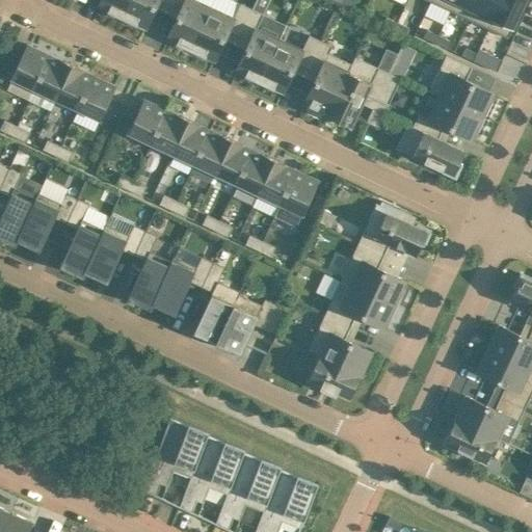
[(102,0),(100,6),(123,17),(130,0),(102,0)]
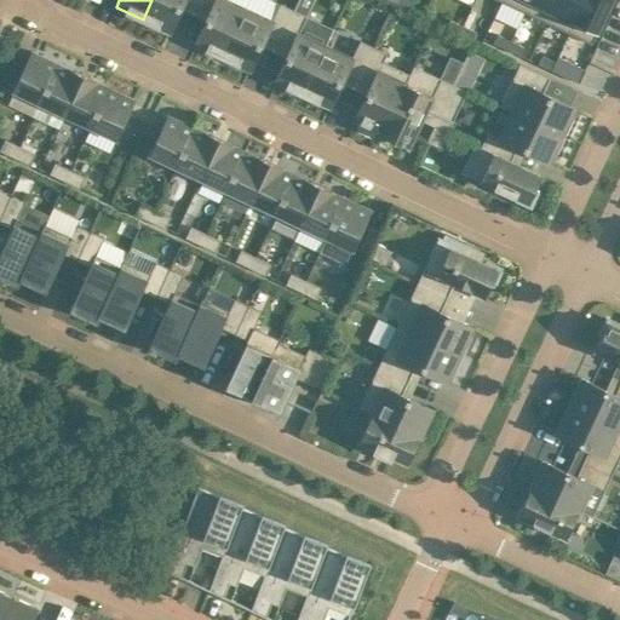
[(170,32),(182,7),(184,0),(193,0),(200,3),(200,0),(151,0),(143,19),(170,32)]
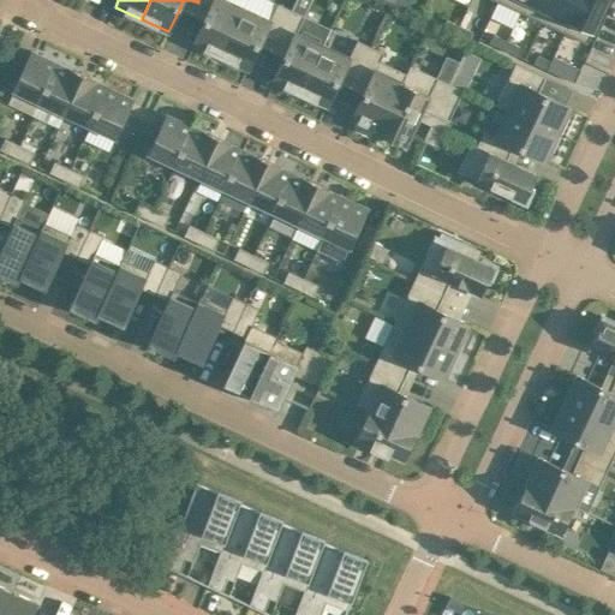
[(210,9),(206,19),(195,43),(221,57),(244,9),(225,0),(198,0),(198,3),(210,9)]
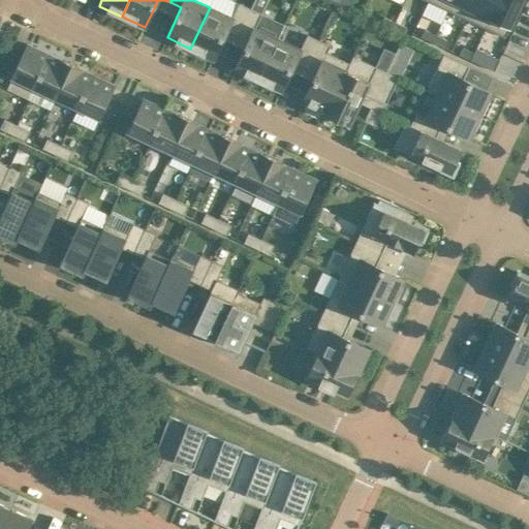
[(452,0),(428,0),(428,1),(447,10),(452,0)]
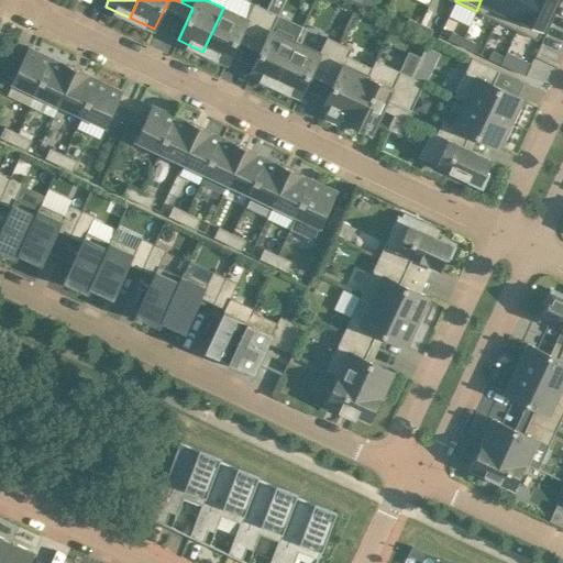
[(496,20),(505,0),(481,0),(476,11),(496,20)]
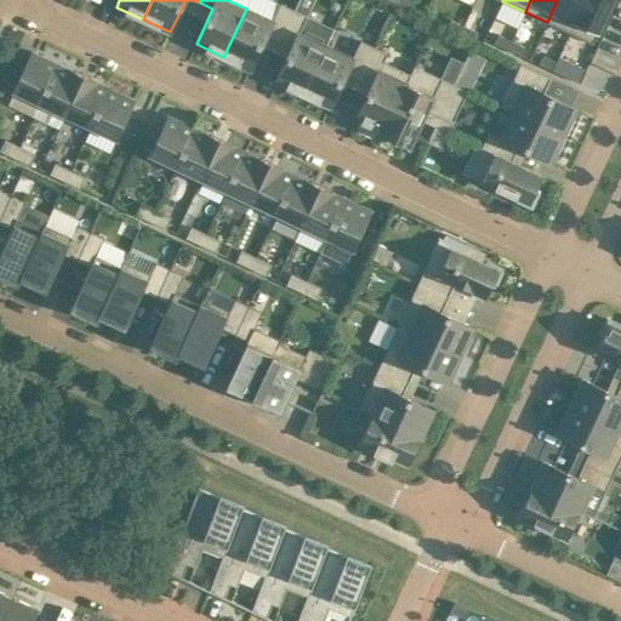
[(585,0),(557,0),(547,22),(570,33),(585,0)]
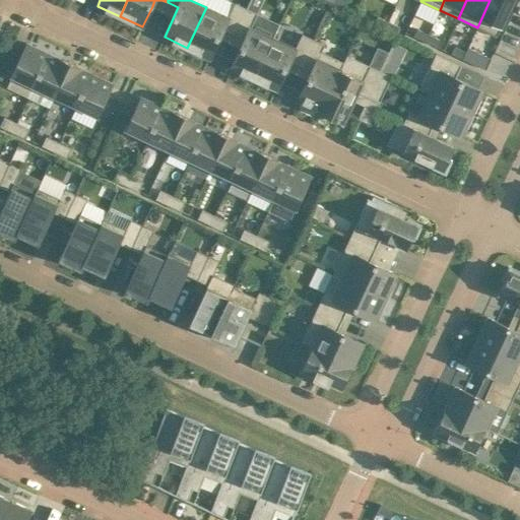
[(490,0),(477,27),(497,37),(501,28),(502,28),(503,27),(502,26),(514,0),(490,0)]
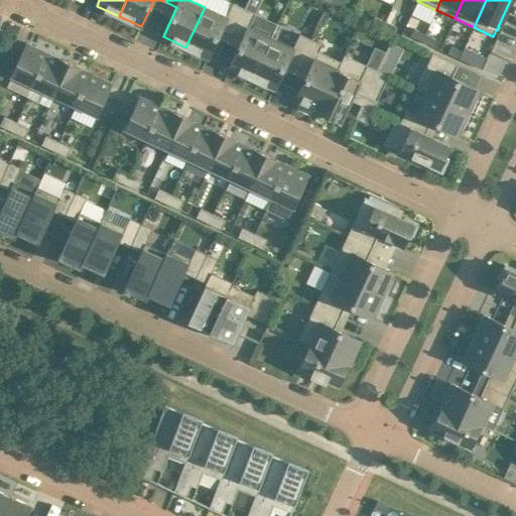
[(245,8),(233,2),(226,17),(205,7),(185,47),(208,57),(217,38),(222,28),(233,33),(245,8)]
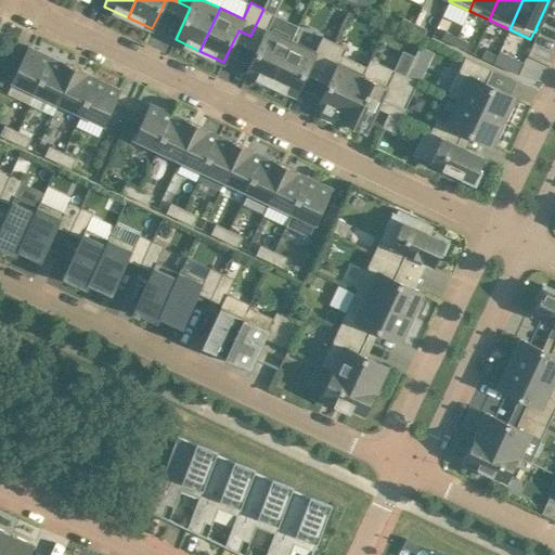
[(263,9),(250,36),(262,41),(257,52),(247,73),(271,85),(292,41),(268,30),(275,14),(263,9)]
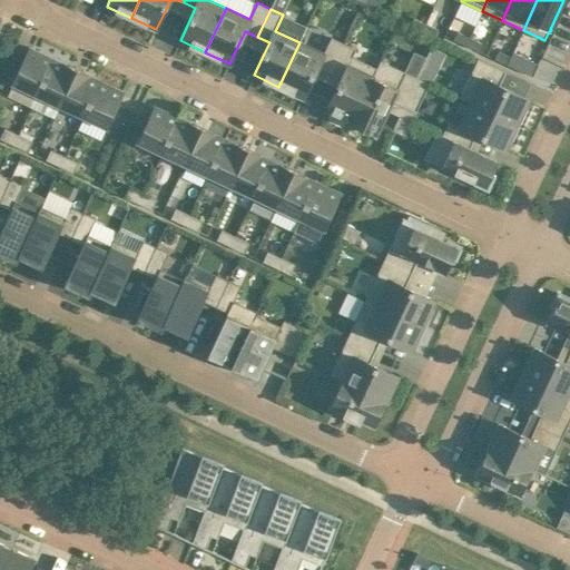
[(410,27),(422,32),(426,25),(414,19),(410,27)]
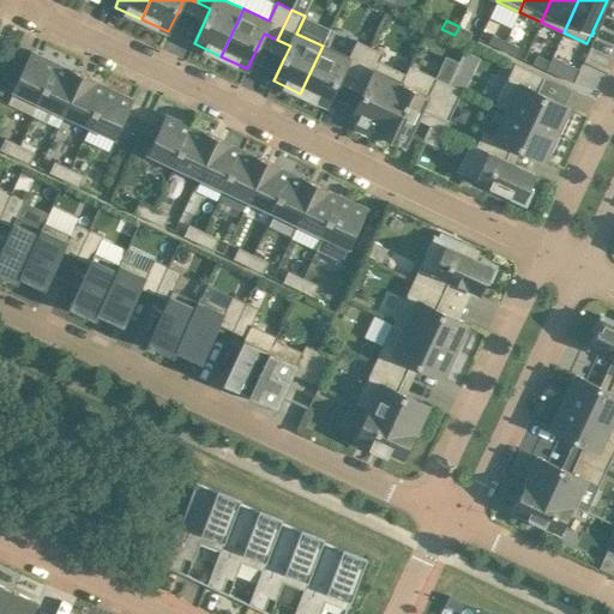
[(473,32),(459,26),(455,35),(468,41),(473,32)]
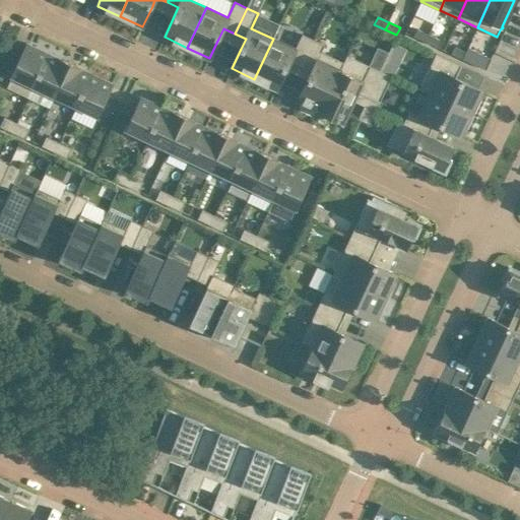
[(414,36),(426,42),(429,34),(418,28),(414,36)]
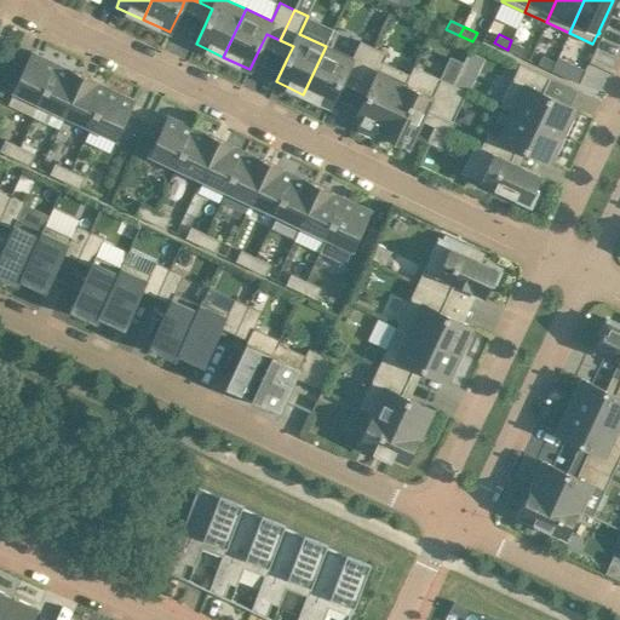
[(346,72),(360,78),(374,47),(361,40),(352,58),(326,46),(303,95),(329,107),(342,82),(346,72)]
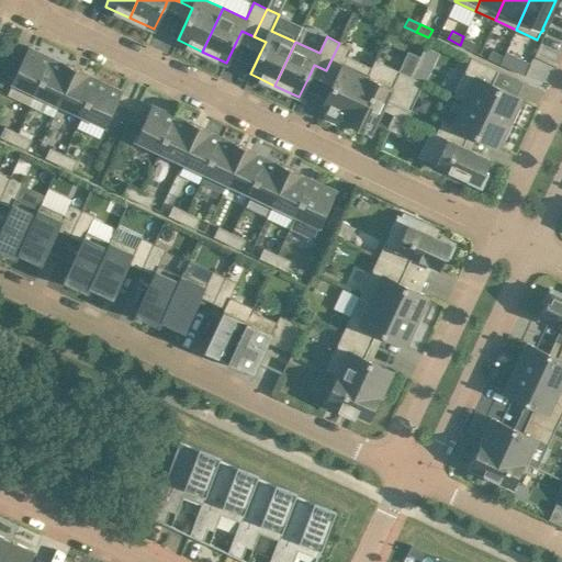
[(463,36),(460,45),(472,51),(475,42),(463,36)]
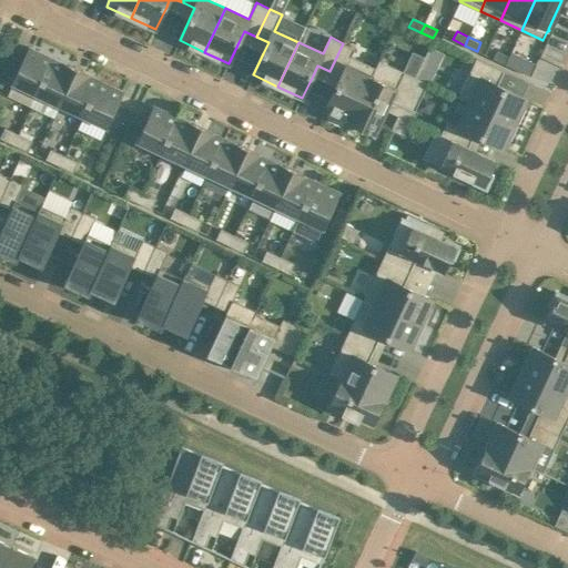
[(351,121),(372,77),(375,68),(352,57),(355,49),(343,43),(330,71),(342,77),(337,87),(326,109),(351,120),(351,121)]
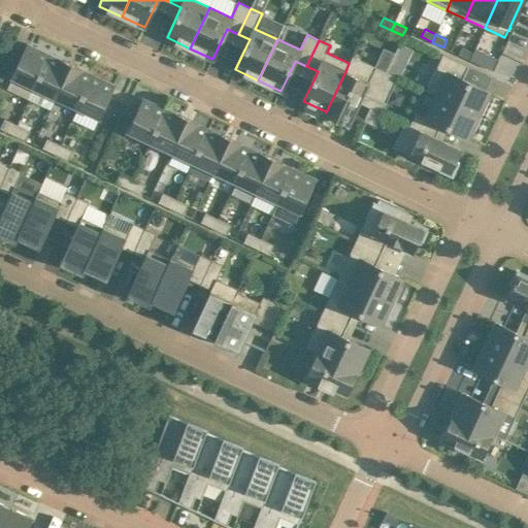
[(395,51),(381,45),(373,63),(399,74),(410,46),(398,41),(395,51)]
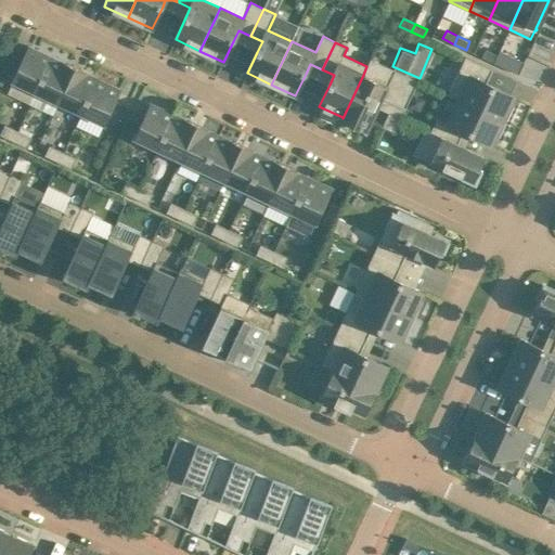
[(36,92),(53,57),(29,47),(13,81),(36,92)]
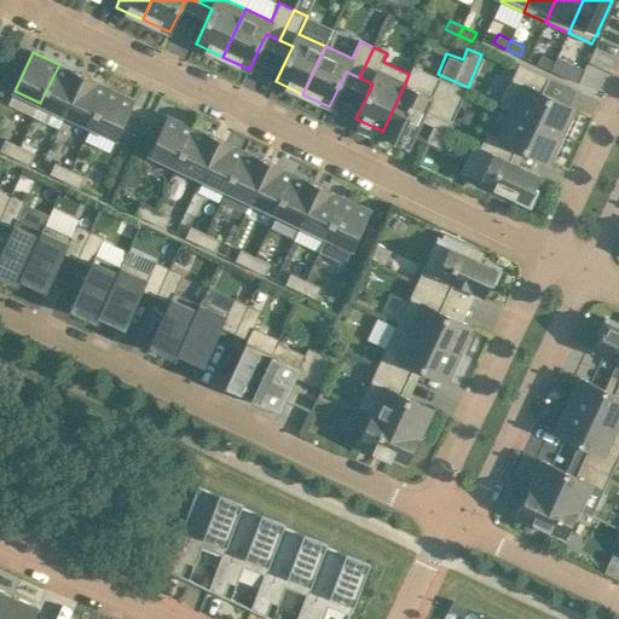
[(538,64),(551,70),(555,62),(543,55),(538,64)]
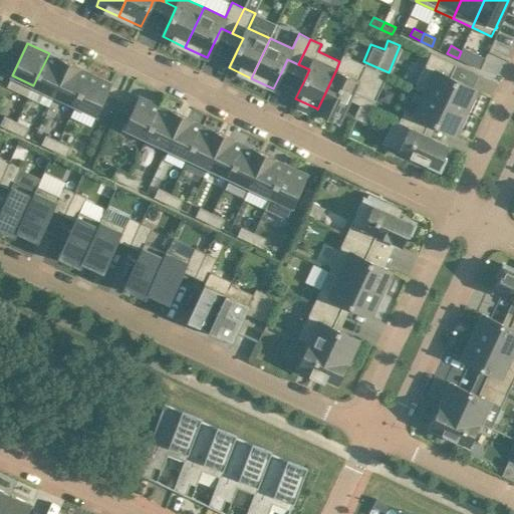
[(461,51),(458,58),(481,69),(486,58),(463,47),(461,51)]
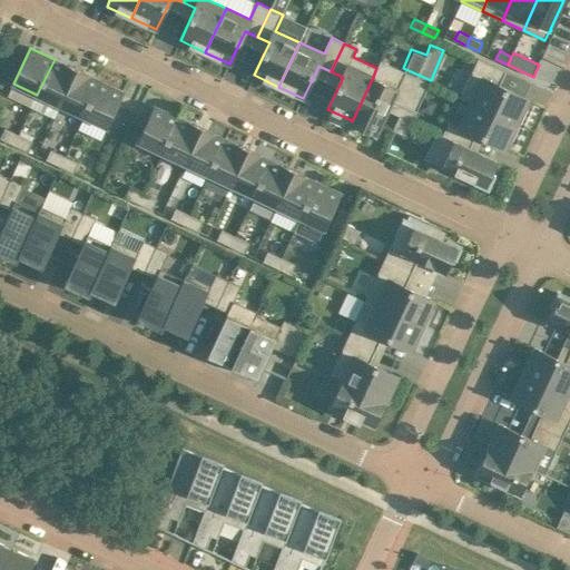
[(500,85),(507,71),(478,58),(460,97),(472,102),(520,125),(529,106),(527,106),(524,105),(528,98),(500,85)]
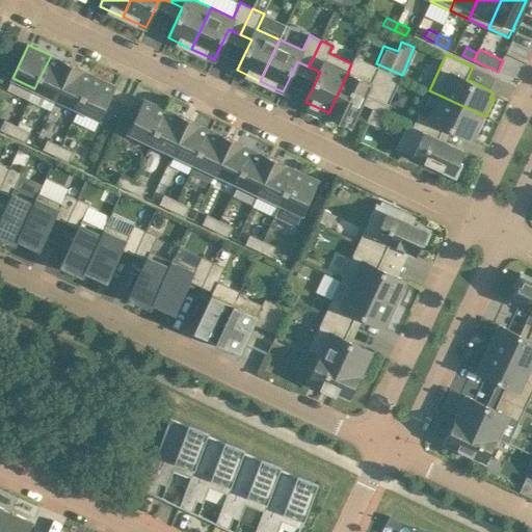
[(60,59),(51,55),(34,88),(56,99),(72,64),(60,59)]
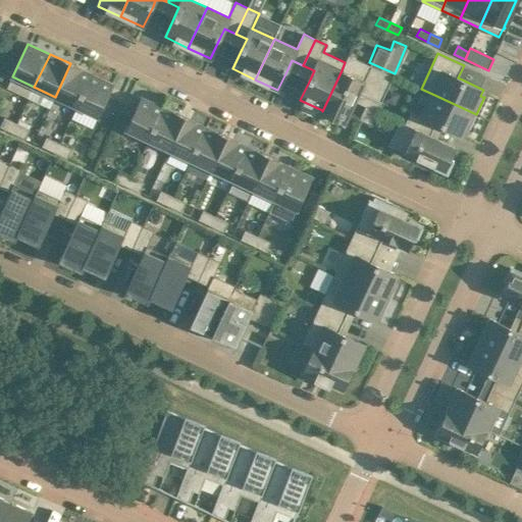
[(382,70),(371,65),(349,55),(345,62),(342,70),(322,111),(322,110),(320,113),(345,123),(355,101),(359,92),(370,97),(382,70)]
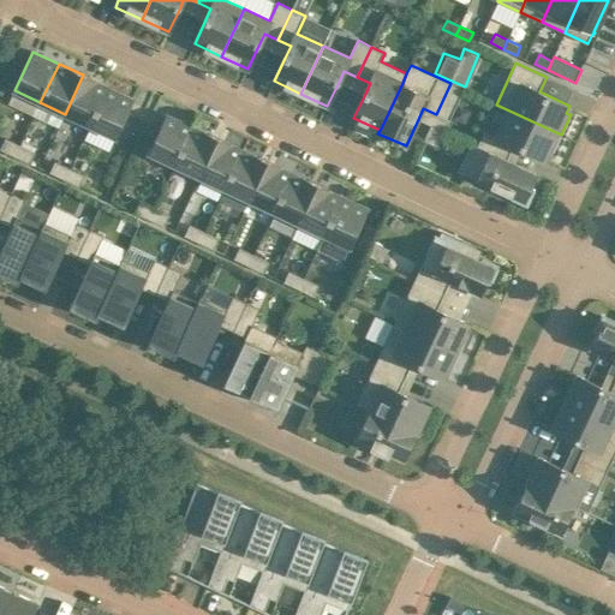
[(90,125),(108,87),(96,81),(97,81),(83,75),(65,114),(90,125)]
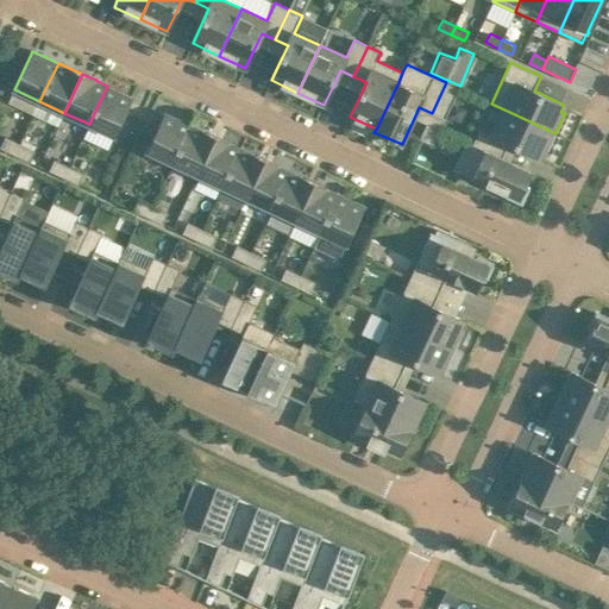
[(459,89),(446,82),(432,113),(445,119),(440,129),(439,129),(439,130),(440,130),(459,89)]
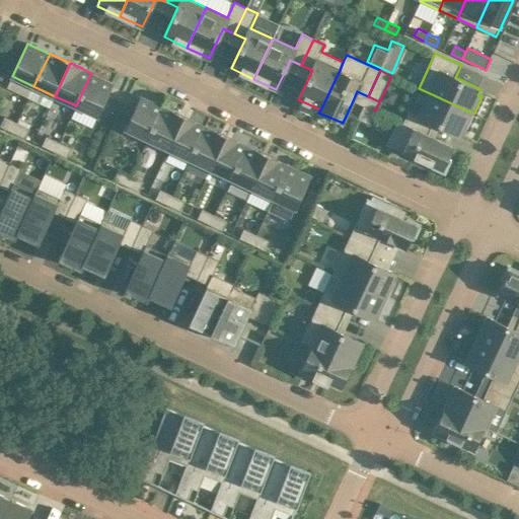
[(113,83),(91,73),(76,105),(97,117),(113,83)]
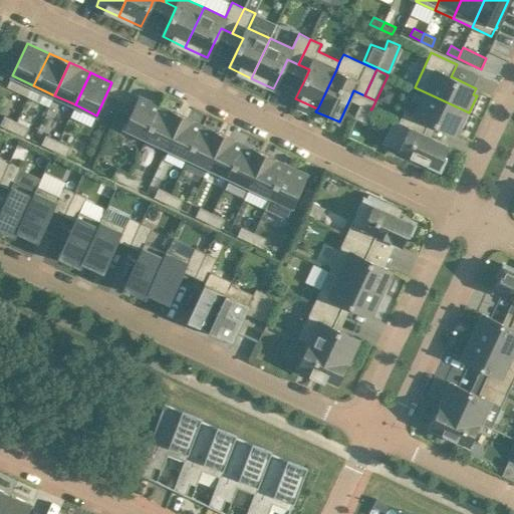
[(430,121),(436,124),(455,134),(458,127),(460,127),(460,129),(461,130),(469,112),(426,92),(416,114),(405,109),(399,122),(424,134),(430,121)]
